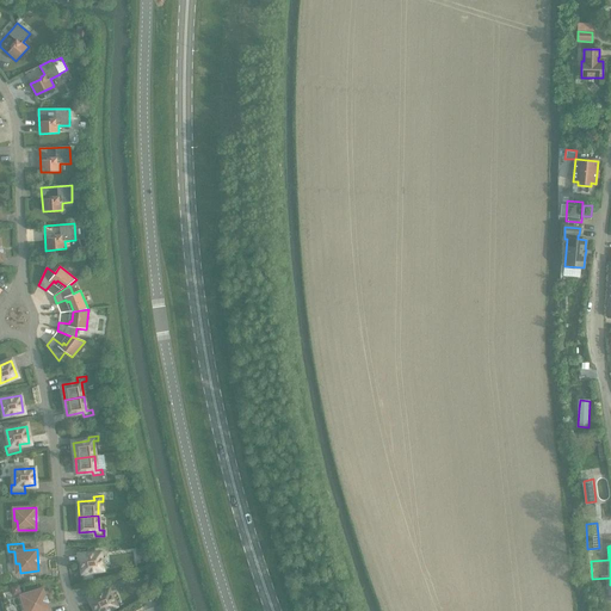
[(100,553),(80,556),(82,573),(103,569),(100,553)]
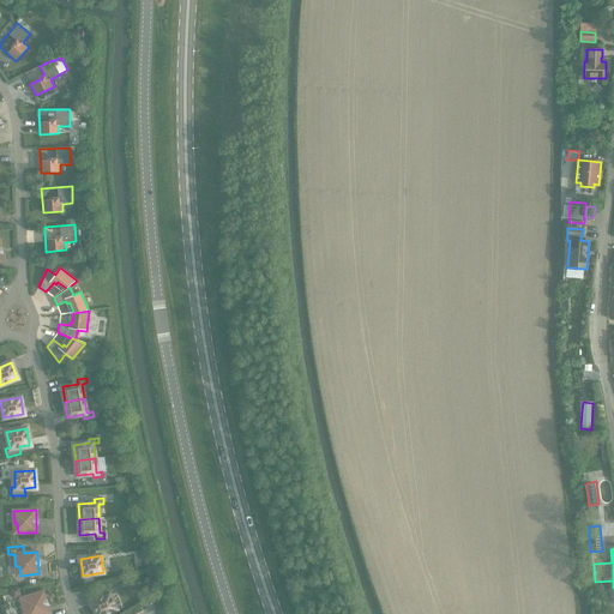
[(19,588),(12,590),(14,599),(22,596),(19,588)]
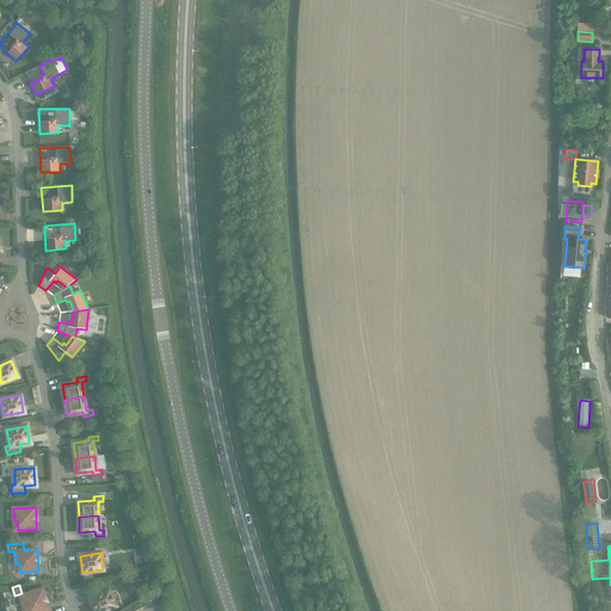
[(42,590),(22,596),(25,608),(29,606),(29,610),(45,610),(49,610),(42,590)]
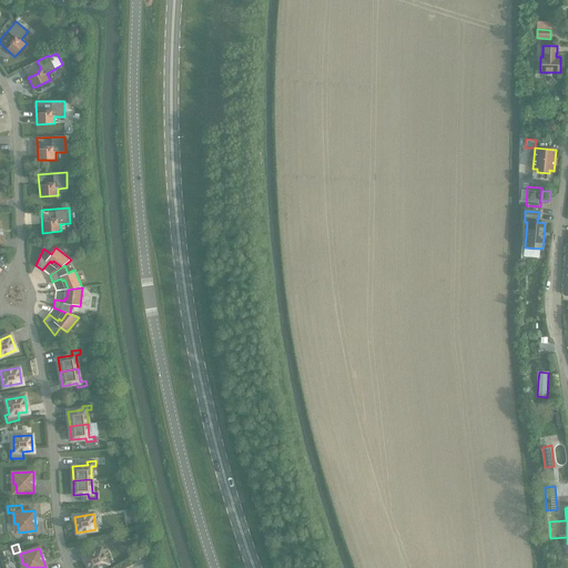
[(101,549),(84,556),(89,567),(95,567),(108,563),(101,549)]
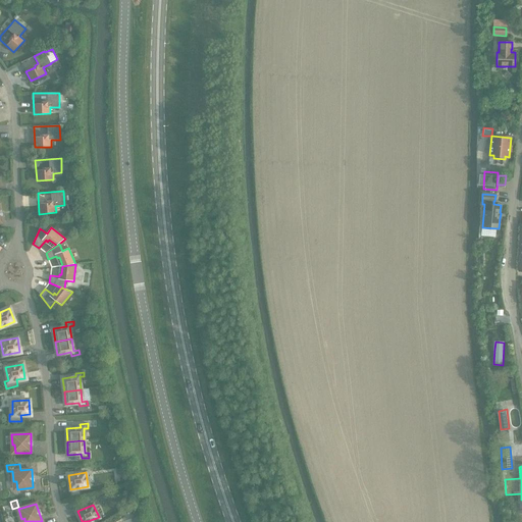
All buildings are outlined.
